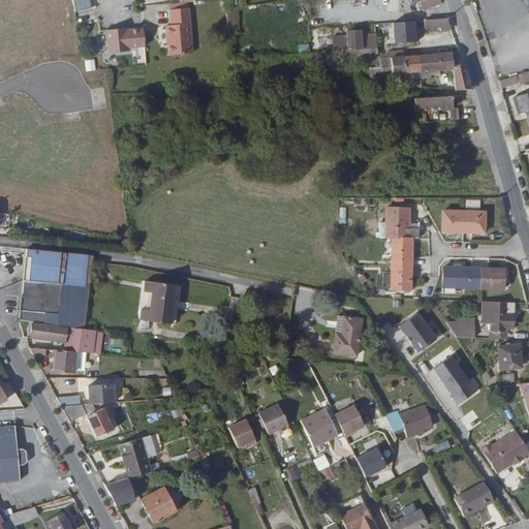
[(408,0),(410,6),(419,3),(423,10),(440,4),(438,0),(408,0)]
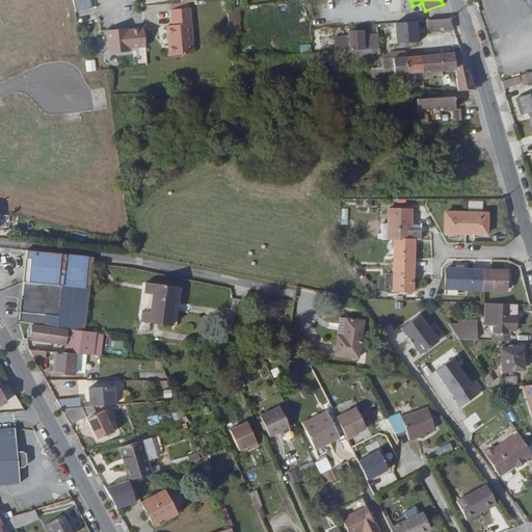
[(173,9),(190,7),(189,1),(186,1),(171,3),(173,9)]
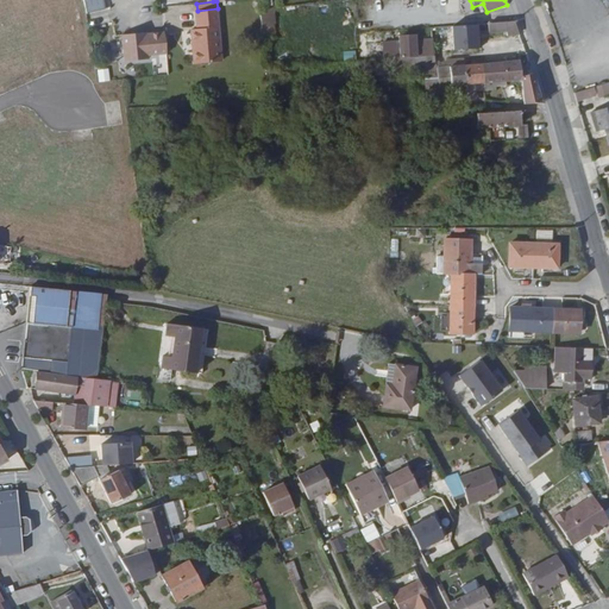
[(262,38),(276,37),(271,7),(258,8),(262,38)]
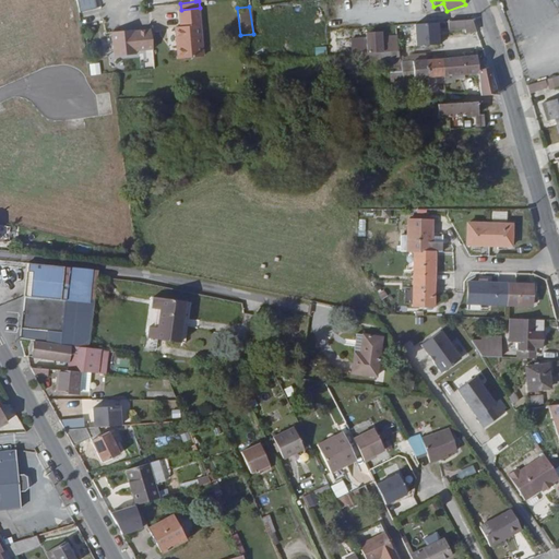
[(180,58),(205,55),(200,8),(181,10),(182,26),(177,26),(179,38),(181,38),(182,46),(179,46),(180,58)]
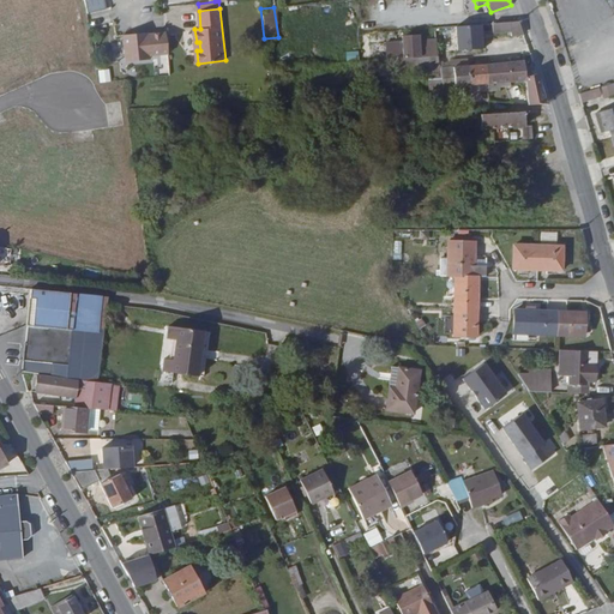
[(513,36),(523,35),(521,28),(518,23),(492,24),(493,32),(512,31),(513,36)]
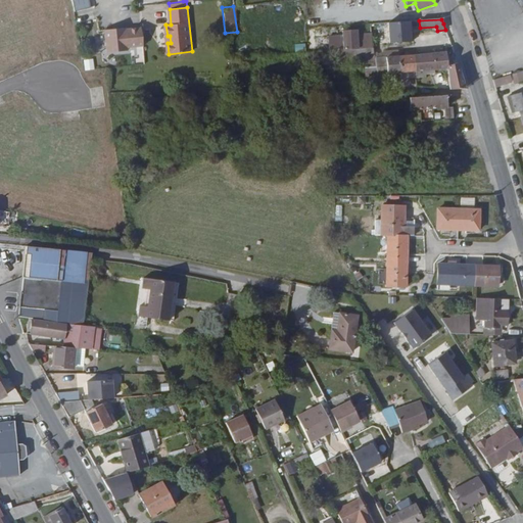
[(421,34),(420,28),(419,20),(407,21),(409,35),(421,34)]
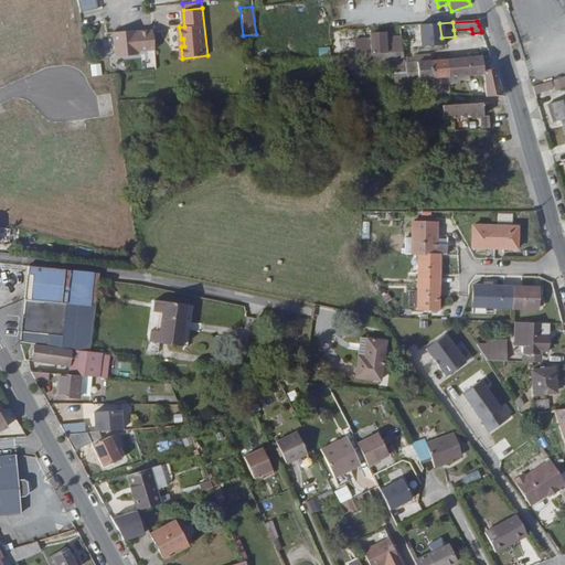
[(138,53),(149,51),(145,32),(137,32),(136,31),(124,32),(114,33),(117,57),(138,55),(138,53)]
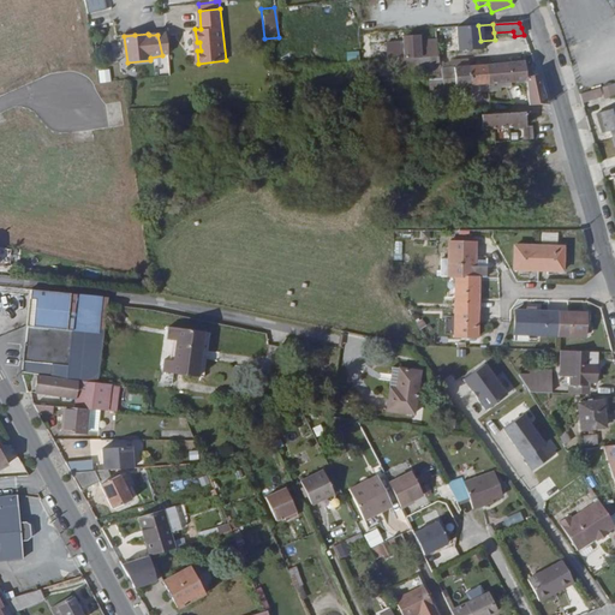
[(169,55),(167,34),(157,35),(162,55),(169,55)]
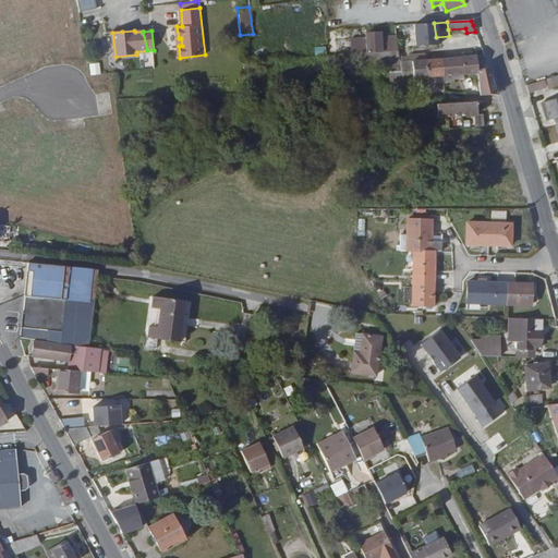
[(396,51),(395,36),(379,37),(381,52),(396,51)]
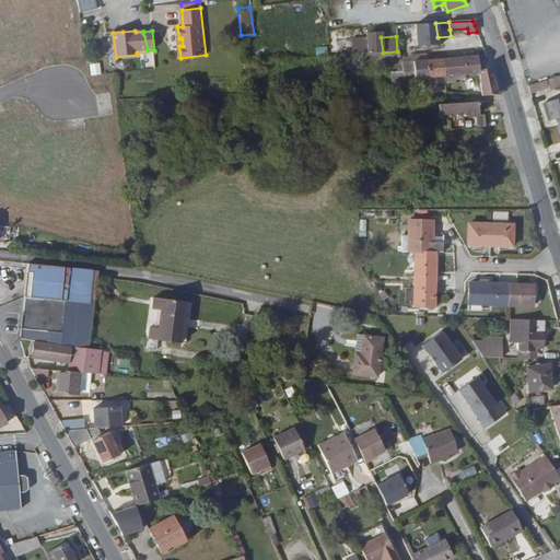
[(383,53),(381,37),(366,38),(368,53),(383,53)]
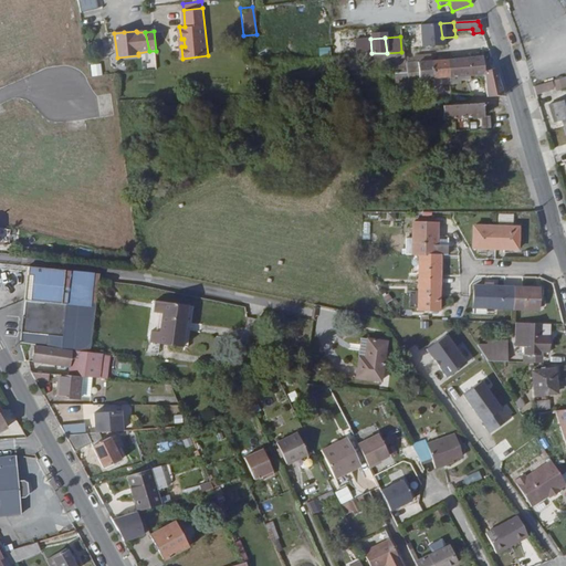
[(370,39),(355,39),(356,54),(371,53),(370,39)]
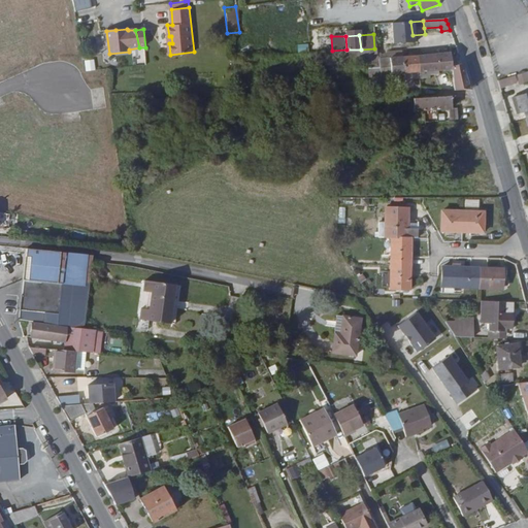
[(446,48),(447,54),(451,72),(454,88),(455,89),(469,89),(461,63),(456,64),(453,54),(458,53),(456,47),(446,48)]
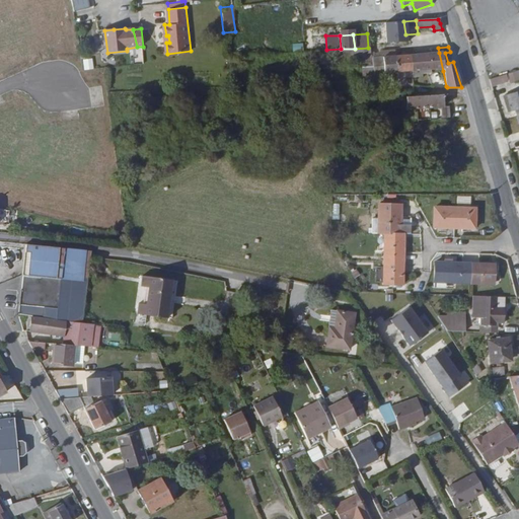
[(370,73),(370,67),(369,59),(369,53),(368,48),(355,49),(341,49),(326,50),(324,50),(325,60),(357,59),(358,74),(370,73)]
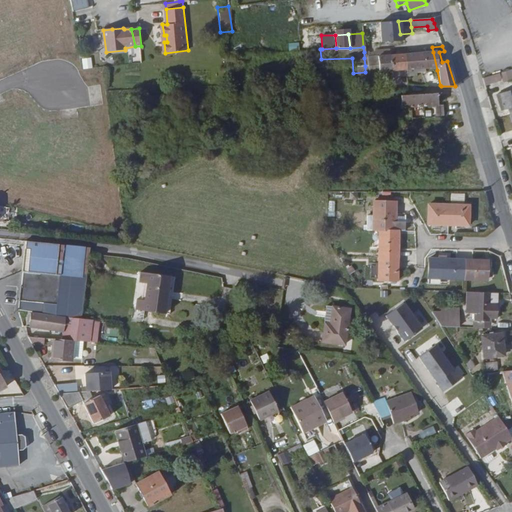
[(373,51),(373,58),(364,58),(365,66),(375,65),(376,72),(388,71),(389,71),(388,56),(387,50),(373,51)]
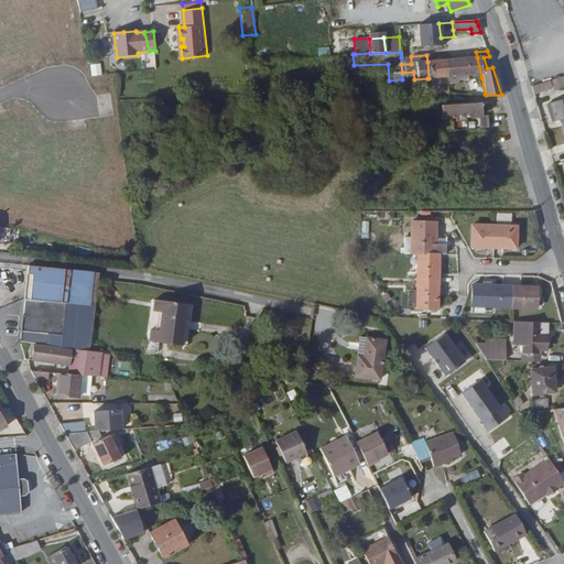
[(470,75),(472,77),(481,77),(477,57),(443,61),(445,77),(446,83),(446,85),(455,84),(455,80),(455,76),(465,75),(470,75)]
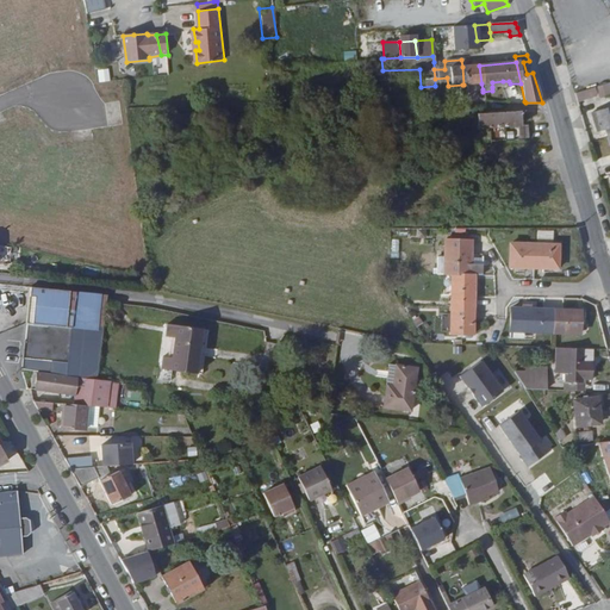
[(464,85),(481,83),(479,66),(462,67),(464,85)]
